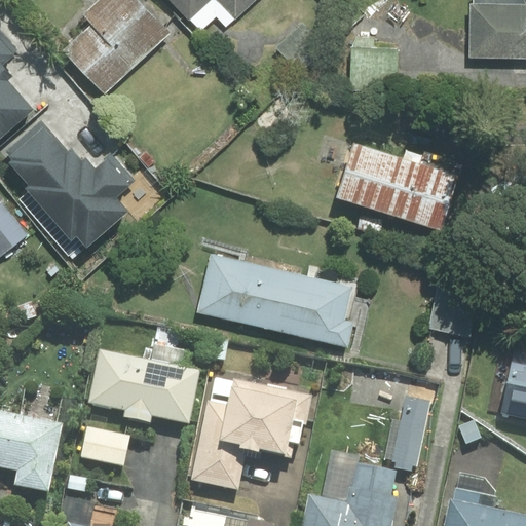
[(66,50),(105,91),(168,33),(138,0),(98,0),(83,14),(94,25),(66,50)]
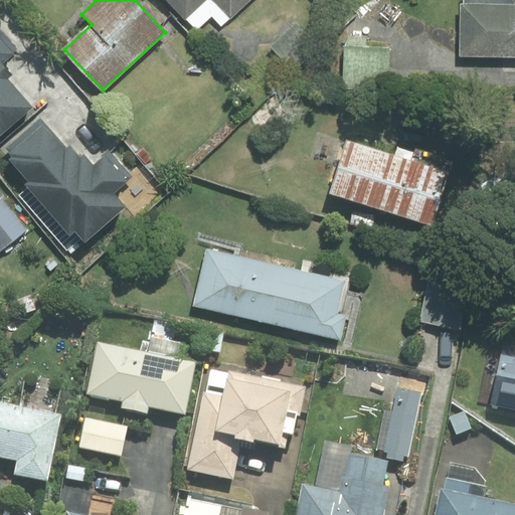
[(169,0),(197,30),(211,17),(221,27),(250,0),(169,0)]
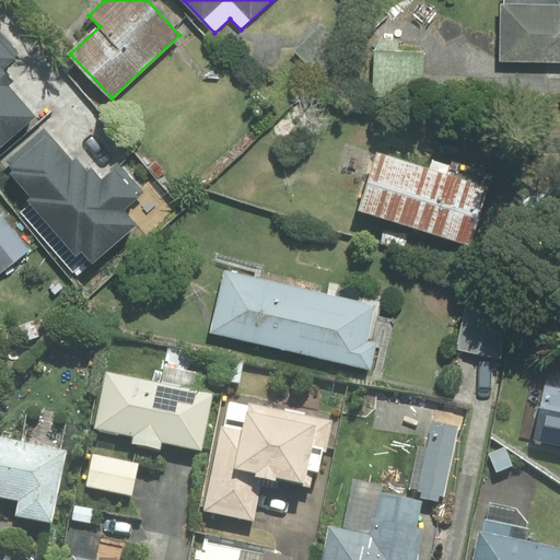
[(559,0),(505,0),(505,4),(502,4),(501,60),(559,60),(559,0)]
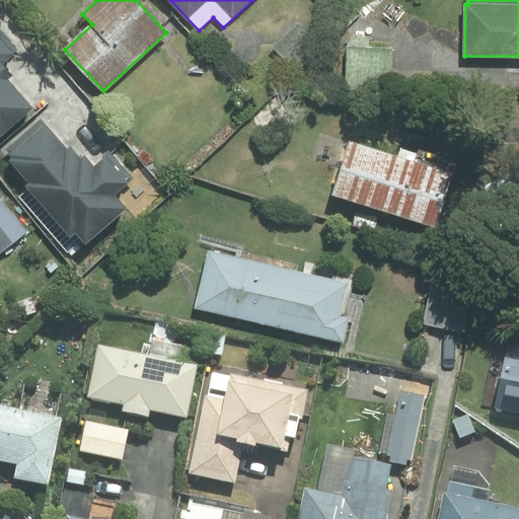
[(16,51),(0,32),(0,136),(32,108),(7,79),(12,75),(2,63),(16,51)]
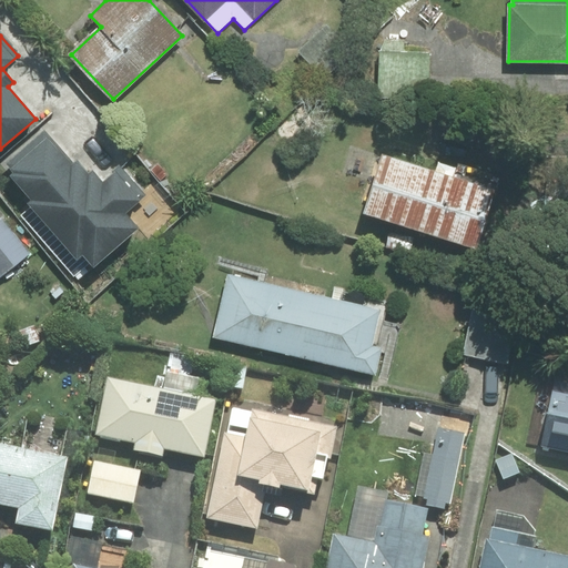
[(18,212),(78,279),(135,227),(122,213),(142,195),(118,169),(103,182),(93,171),(89,174),(78,161),(75,163),(44,129),(7,163),(14,172),(9,176),(30,201),(18,212)]
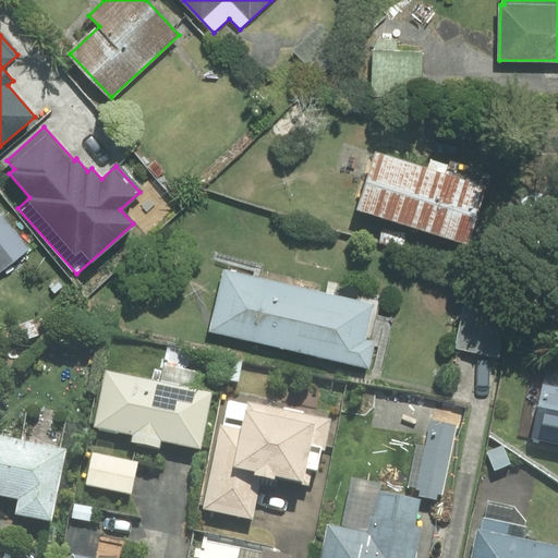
[(485,187),(376,153),(359,208),(468,243),(485,187)]
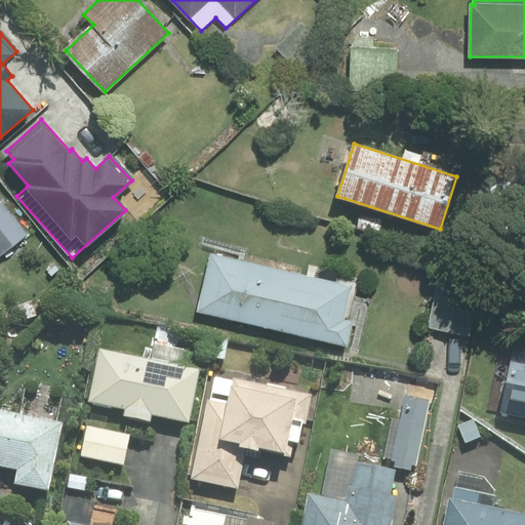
[(0,255),(27,235),(1,203),(0,204),(0,255)]
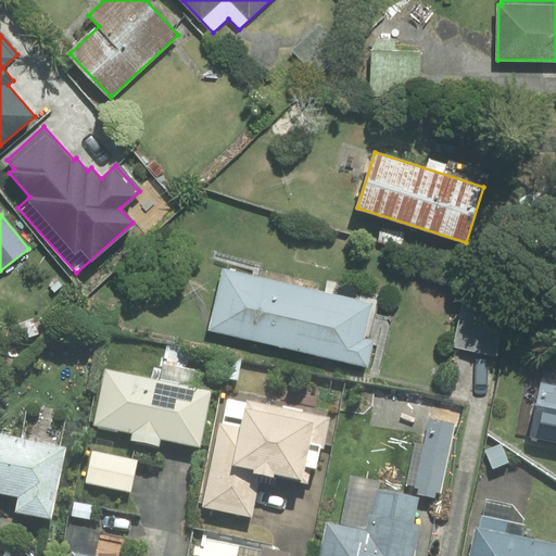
[(371,303),(223,269),(209,329),(367,366),(373,341),(364,339),(371,303)]
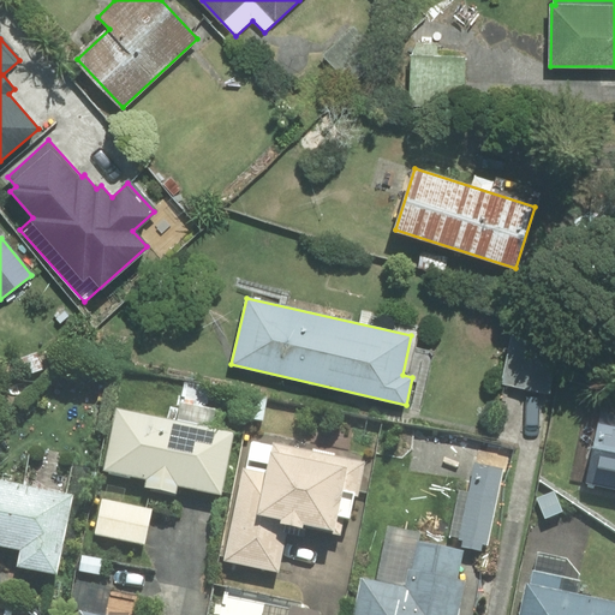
[(562,340),(515,329),(502,383),(549,394),(562,340)]
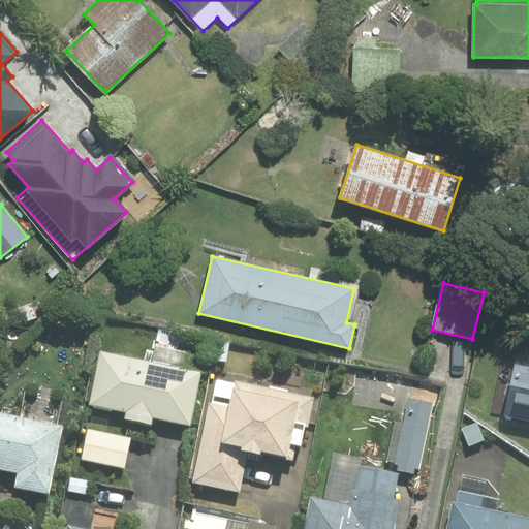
[(100,352),(90,405),(126,412),(125,418),(151,424),(152,416),(189,425),(200,372),(100,352)]
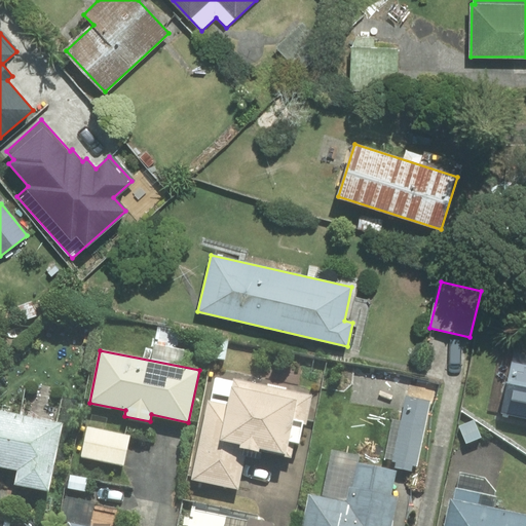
[(525,365),(513,363),(502,414),(525,419),(525,365)]
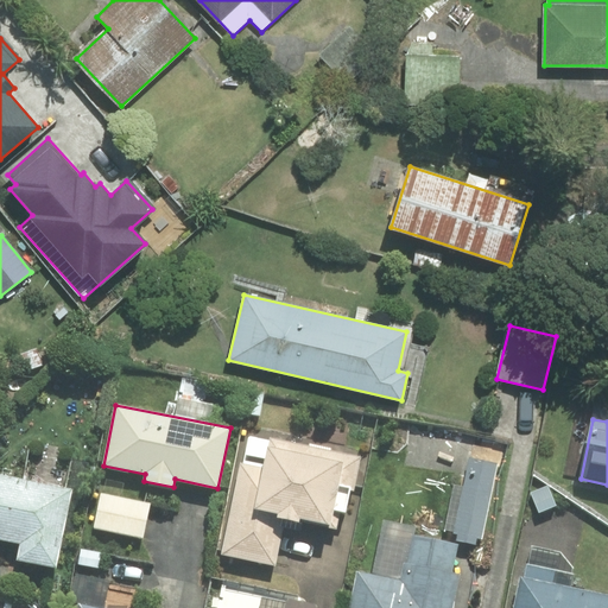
[(355,491),(361,456),(271,438),(270,441),(248,436),(244,463),(240,462),(221,553),(276,564),(284,519),(336,530),(340,510),(344,511),(349,489),(355,491)]
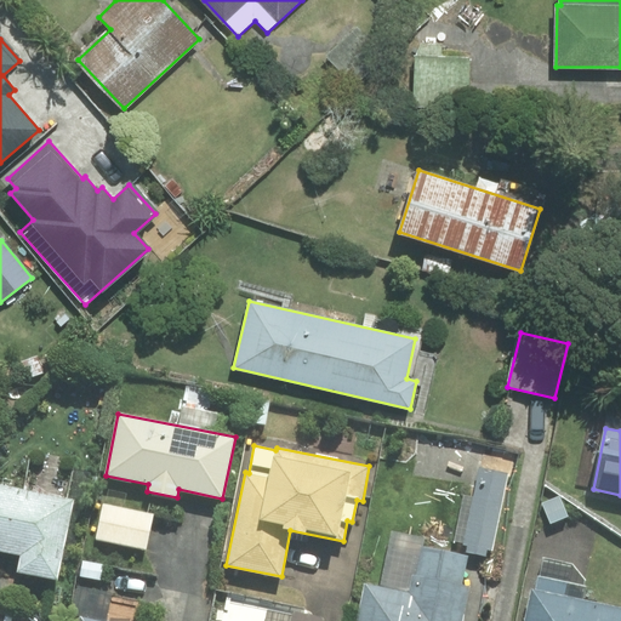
[(507,478),(409,456),(398,512),(494,533),(507,478)]
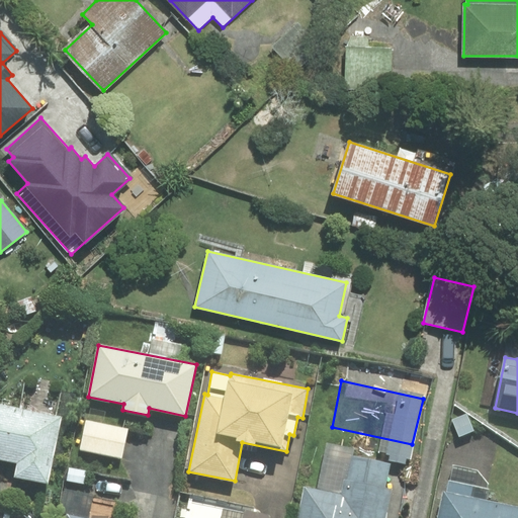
[(48,483),(62,418),(0,405),(0,458),(18,462),(15,477),(48,483)]
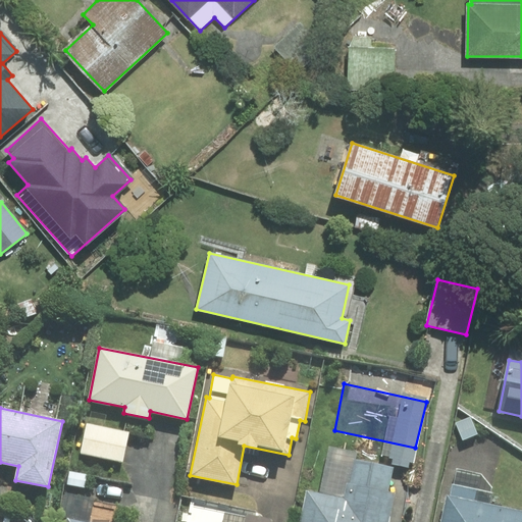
[(128,432),(88,424),(81,453),(122,461),(128,432)]
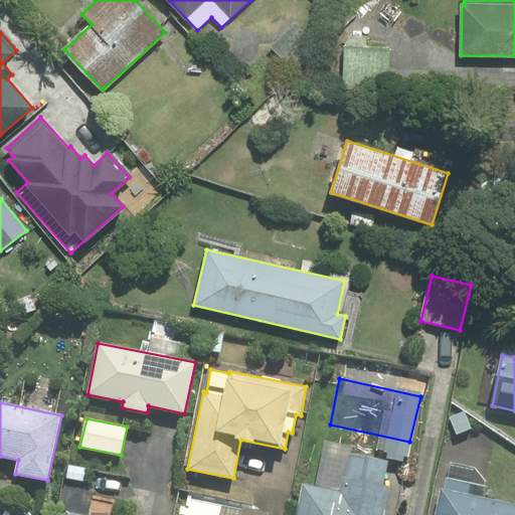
[(408,453),(327,435),(318,481),(397,498),(408,453)]
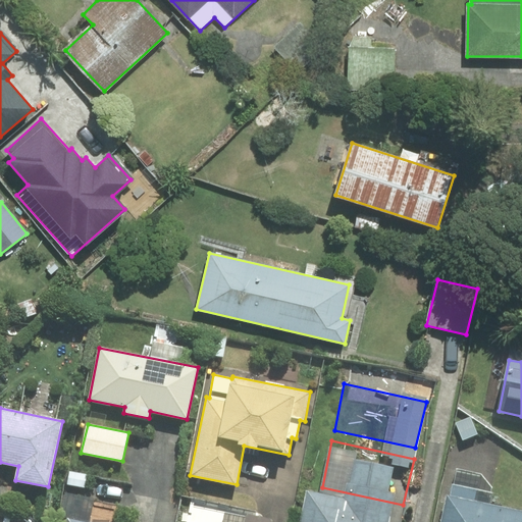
[(521,521),(521,511),(490,506),(492,493),(454,485),(452,497),(448,496),(441,521),(521,521)]
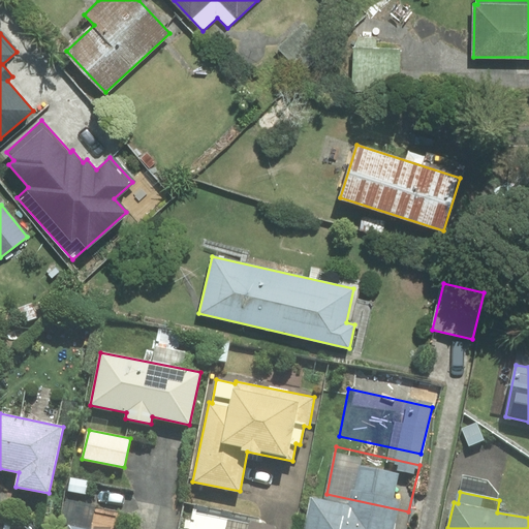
[(404,528),(406,523),(322,504),(317,528),(404,528)]
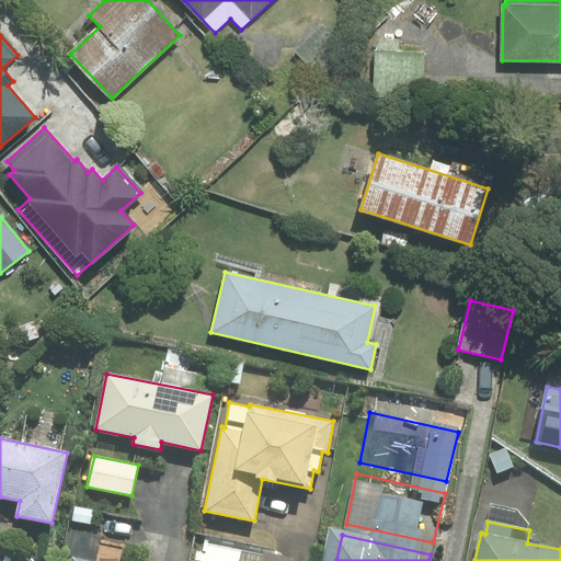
[(290,560),(292,560),(275,557),(276,550),(206,536),(201,560),(290,560)]
